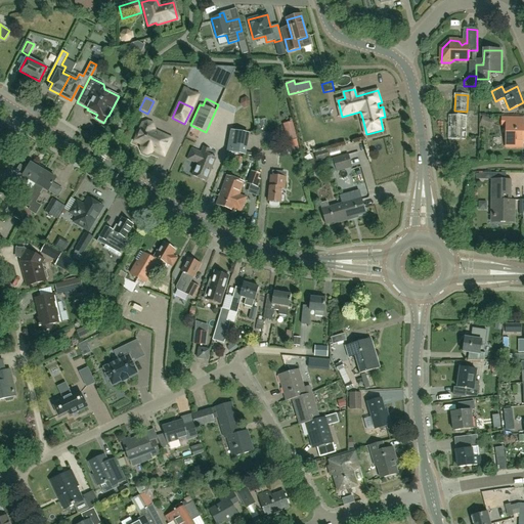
[(466,140),(468,117),(449,116),(448,139),(466,140)]
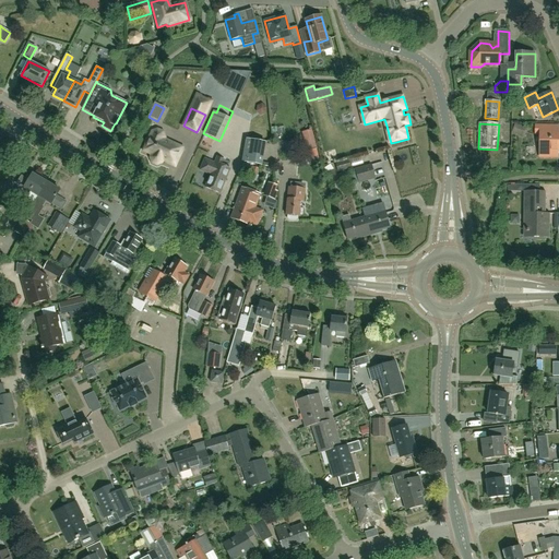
[(558,158),(558,151),(558,150),(558,132),(558,133),(558,126),(536,126),(536,134),(540,134),(539,157),(558,158)]
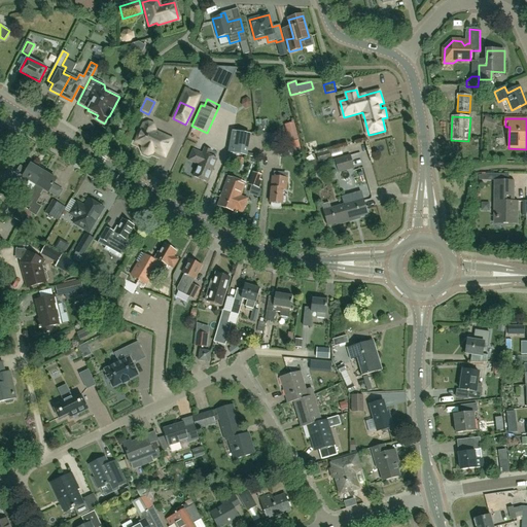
[(151,153),(152,151),(164,156),(172,140),(153,132),(154,130),(152,126),(148,124),(143,125),(136,142),(143,145),(142,149),(143,153),(147,155),(151,153)]
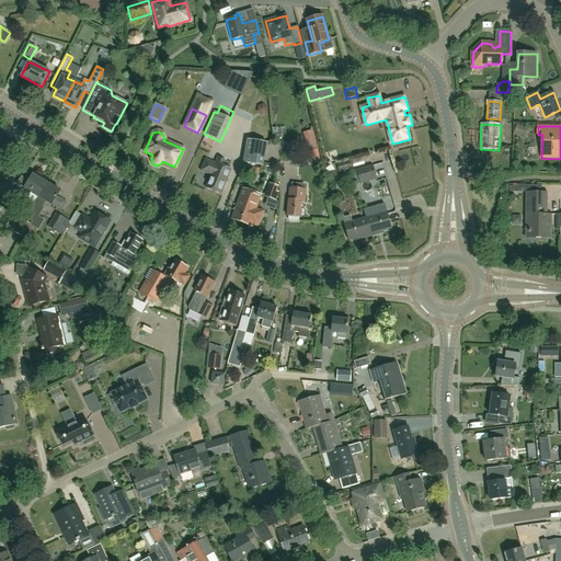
[(255,141),(256,134),(249,132),(248,140),(255,141)]
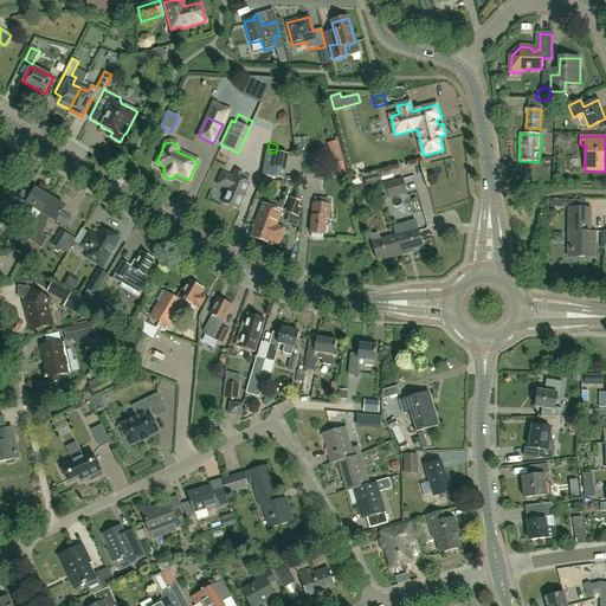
[(329,152),(336,180),(347,176),(342,161),(343,161),(340,149),(329,152)]
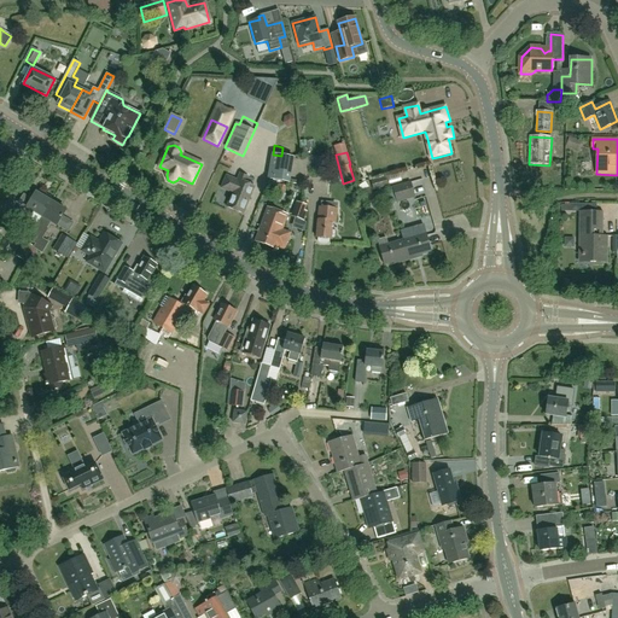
[(289,184),(293,158),(281,156),(273,155),(268,180),(289,184)]
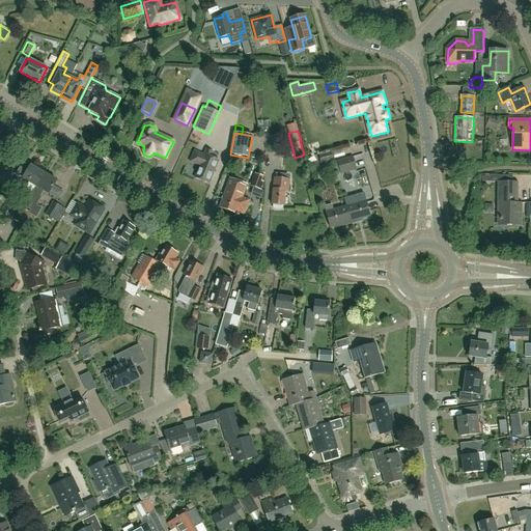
[(208,185),(219,161),(210,157),(212,151),(206,149),(203,156),(194,151),(190,162),(199,166),(195,178),(208,185)]
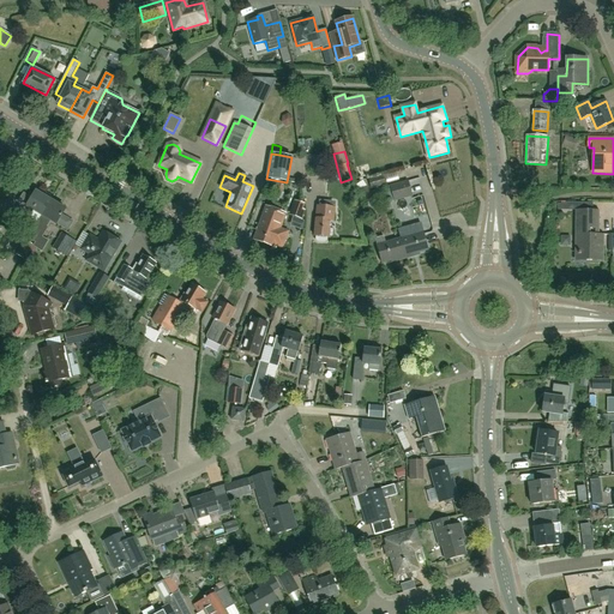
[(371,188),(385,184),(384,178),(369,181),(371,188)]
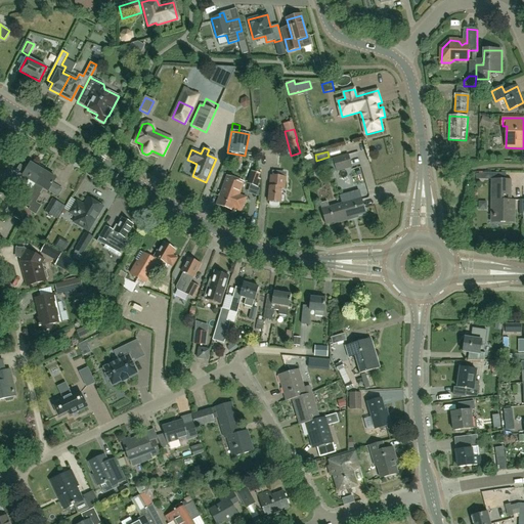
[(224,163),(231,165),(234,155),(227,153),(224,163)]
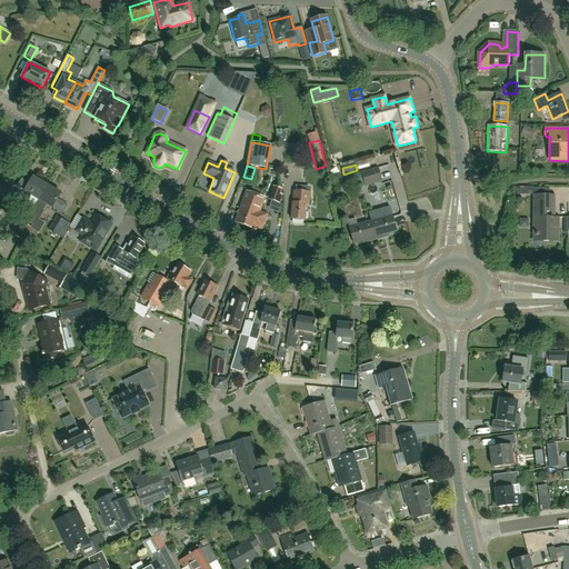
[(367,186),(382,181),(378,168),(362,172),(367,186)]
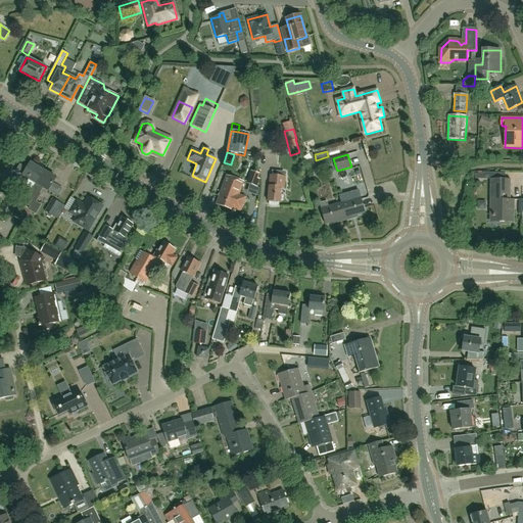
[(27,186),(33,190),(44,172),(43,171),(45,169),(38,164),(37,167),(32,163),(28,170),(20,165),(16,173),(24,178),(24,177),(30,180),(27,186)]
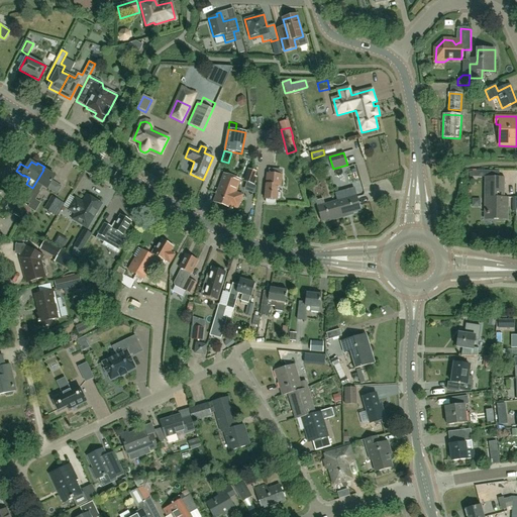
[(256,178),(254,177),(256,173),(255,172),(247,169),(243,181),(246,182),(253,185),(254,185),(255,181),(256,178)]
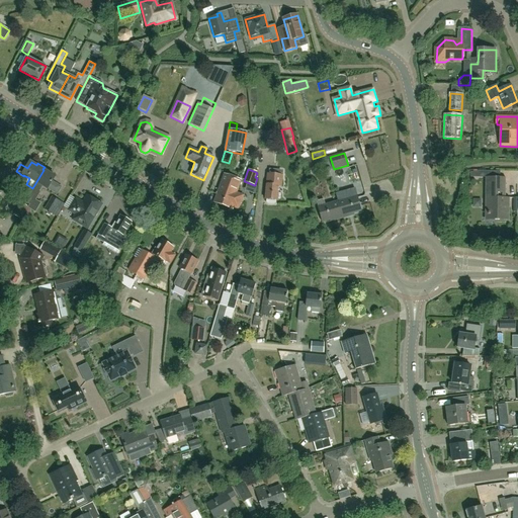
[(32,188),(24,201),(33,207),(42,194),(39,192),(44,187),(48,190),(56,177),(44,170),(32,188)]
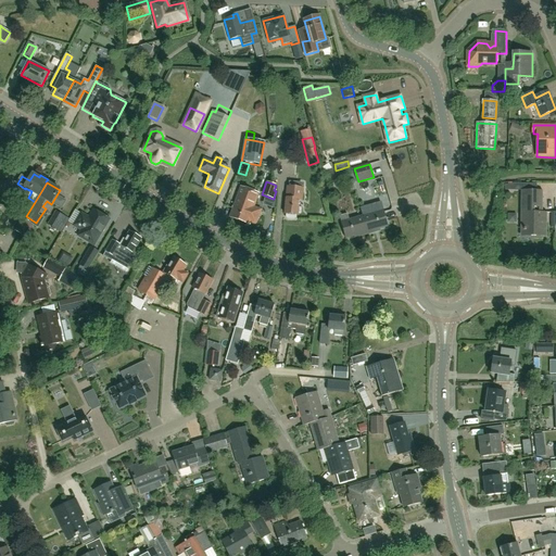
[(262,211),(254,207),(260,193),(241,186),(229,217),(248,224),(249,223),(256,226),(262,211)]
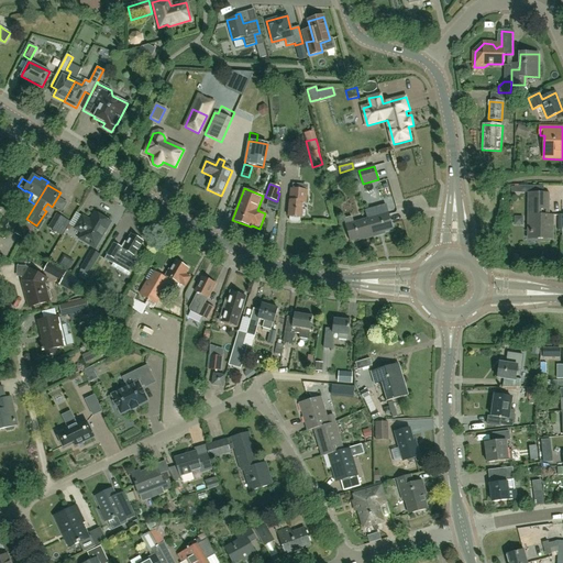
[(288,217),(290,217),(289,220),(291,221),(299,222),(300,220),(300,218),(301,218),(302,217),(305,217),(306,210),(302,210),(304,202),(306,202),(307,190),(291,189),(288,217)]
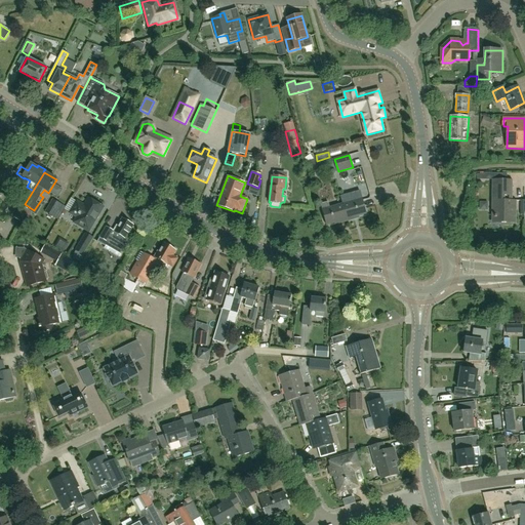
[(516,224),(517,200),(512,200),(512,180),(493,179),(493,200),(491,200),(491,223),(516,224)]
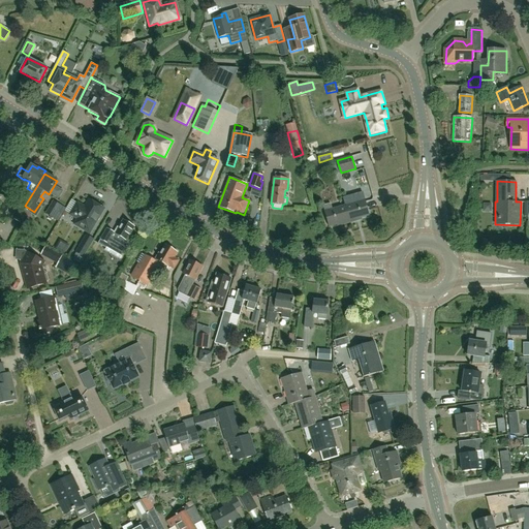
[(345,206),(350,223),(356,221),(356,218),(369,215),(365,199),(345,206)]
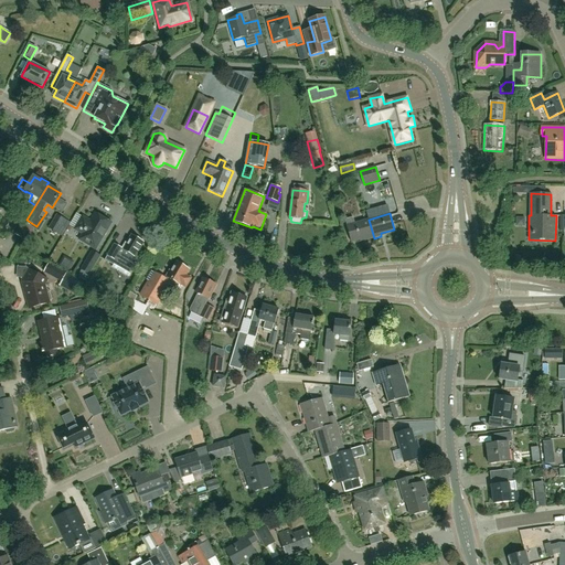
[(96,249),(112,223),(95,214),(91,222),(83,216),(75,230),(83,234),(80,240),(96,249)]
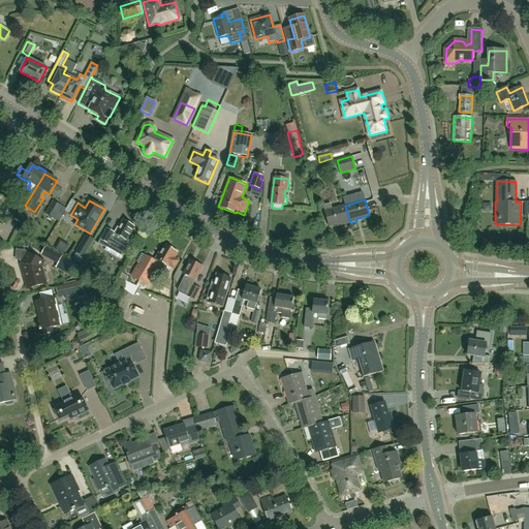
[(50,216),(58,221),(66,208),(57,203),(50,216)]
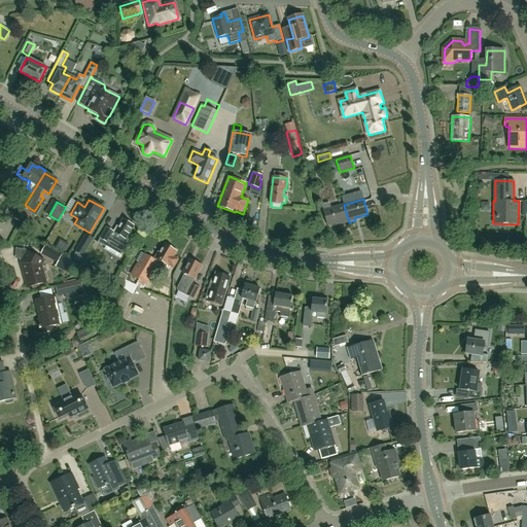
[(349,222),(344,205),(330,209),(329,203),(322,205),(327,225),(341,222),(342,224),(349,222)]
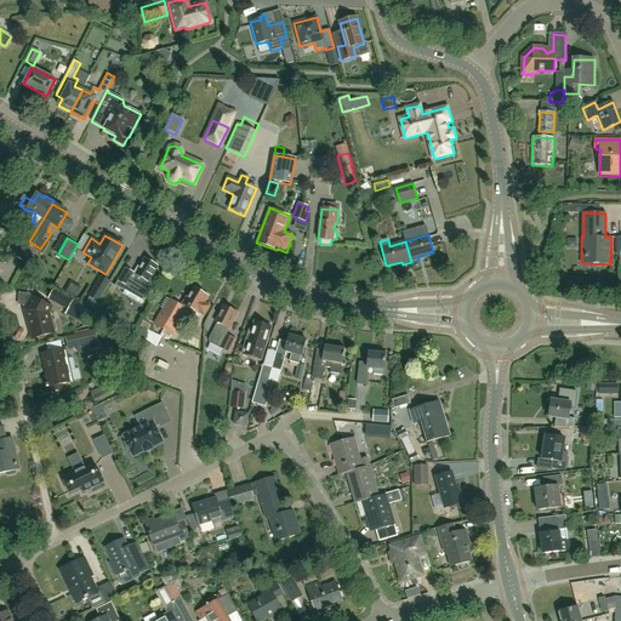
[(26,263),(34,249),(24,243),(16,258),(26,263)]
